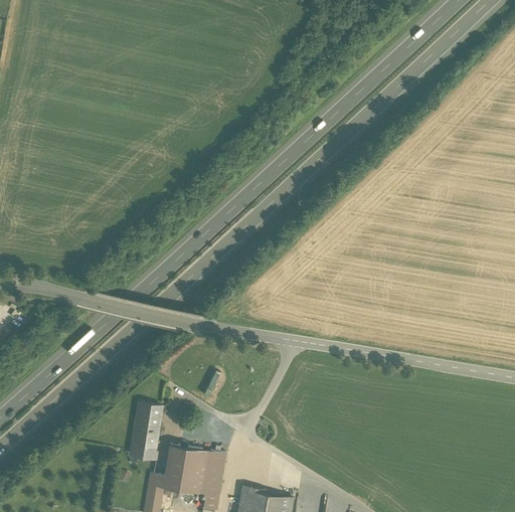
[(161,407),(141,404),(136,435),(135,435),(133,445),(152,448),(154,438),(157,439),(159,425),(158,425),(161,407)]
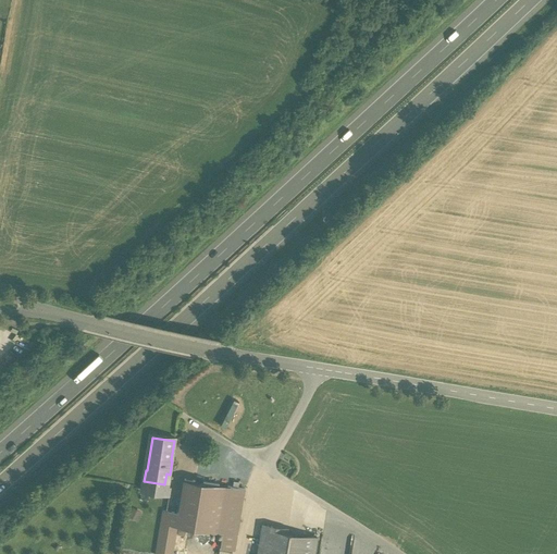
[(144,481),(141,493),(150,495),(150,497),(152,499),(156,499),(158,499),(159,496),(170,499),(171,491),(168,491),(169,484),(164,484),(144,481)]
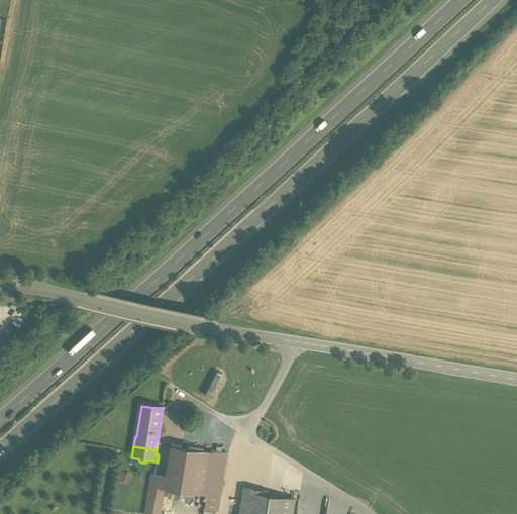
[(213,453),(171,447),(166,479),(150,477),(144,513),(161,513),(165,491),(206,497),(213,453)]
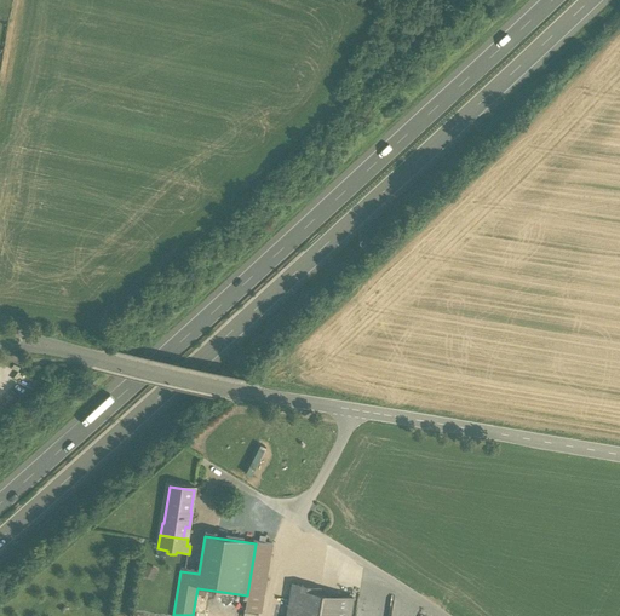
[(273,547),(256,543),(247,596),(264,599),(273,547)]
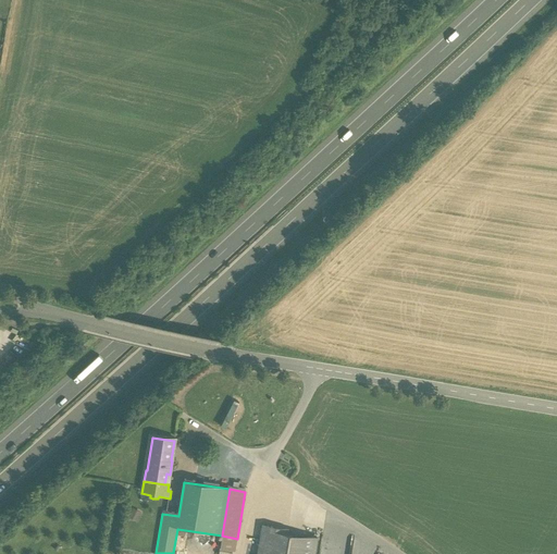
[(287,531),(263,528),(259,553),(314,553),(317,540),(286,536),(287,531)]
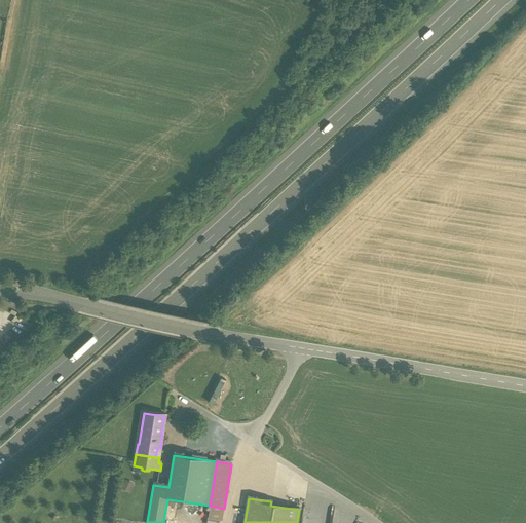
[(224,509),(210,506),(208,520),(222,522),(224,509)]
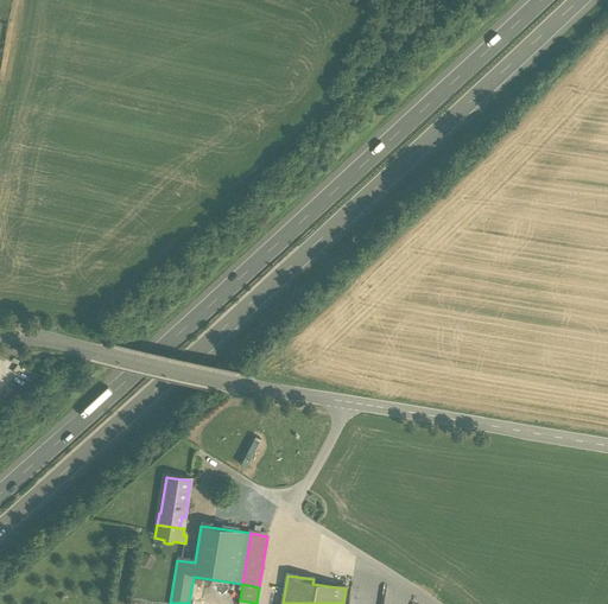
All buildings are outlined.
